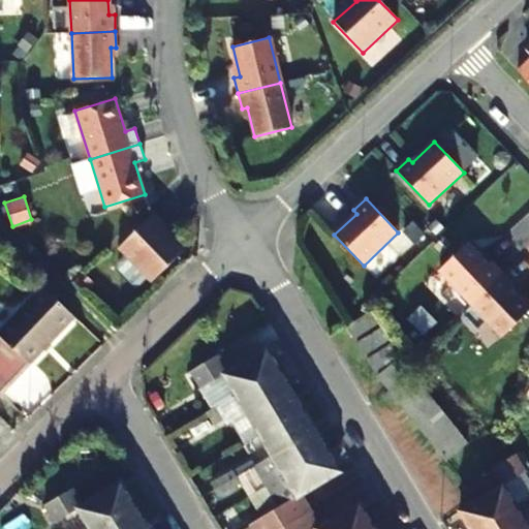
[(164,226),(153,214),(119,247),(152,282),(182,252),(161,229),(164,226)]
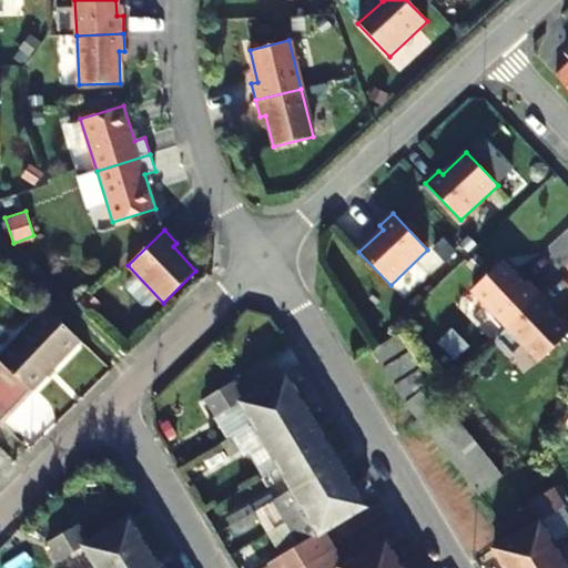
[(505,326),(539,294),(527,281),(523,285),(500,262),(470,291),(505,326)]
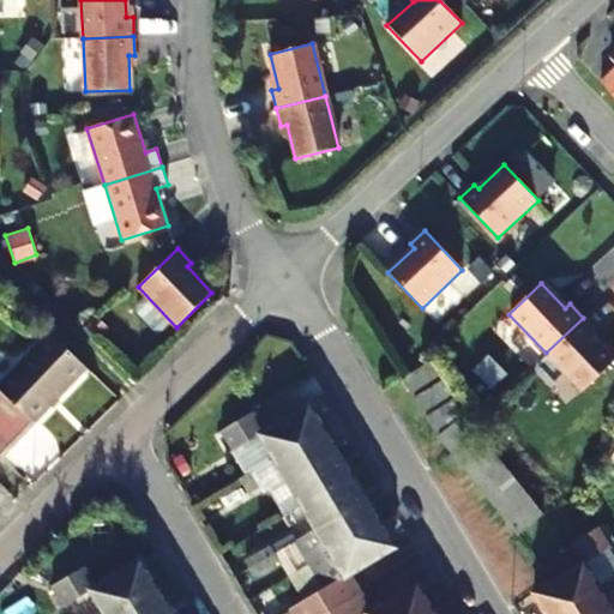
[(596,331),(583,318),(546,353),(583,391),(613,361),(613,360),(591,336),(596,331)]
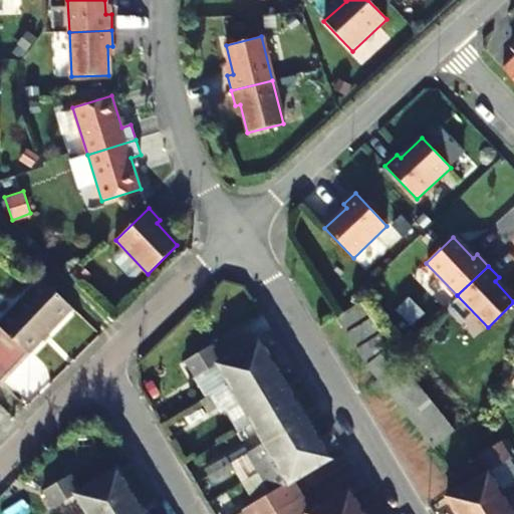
[(0,381),(69,309),(38,280),(0,320),(0,381)]
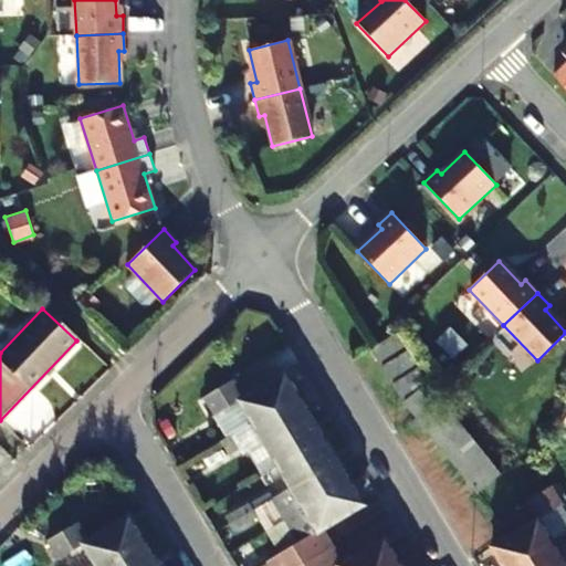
[(370,352),(378,364),(399,352),(389,339),(370,352)]
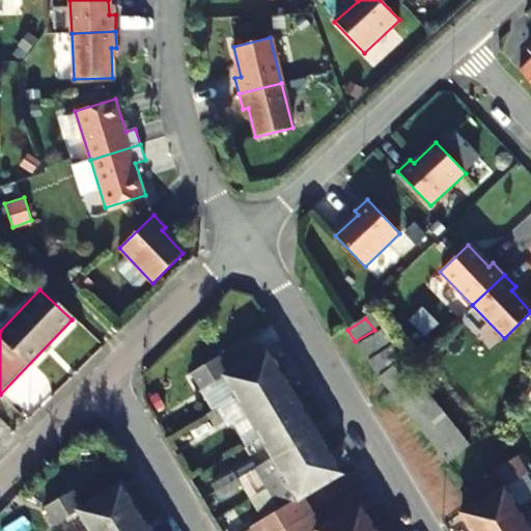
[(357,346),(364,359),(387,345),(378,334),(357,346)]
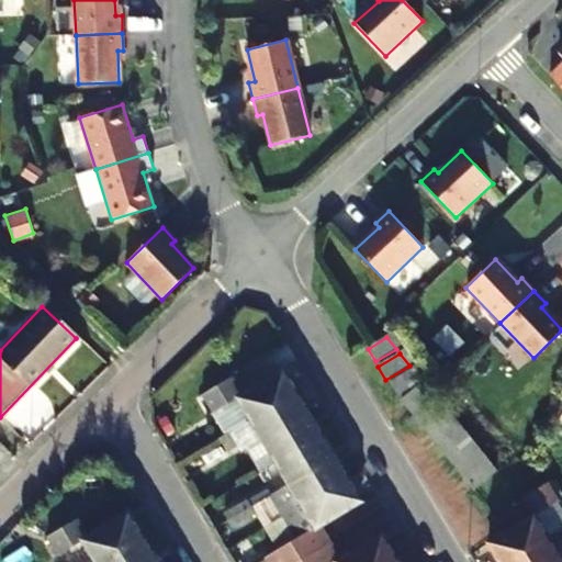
[(389,384),(396,397),(423,382),(413,369),(389,384)]
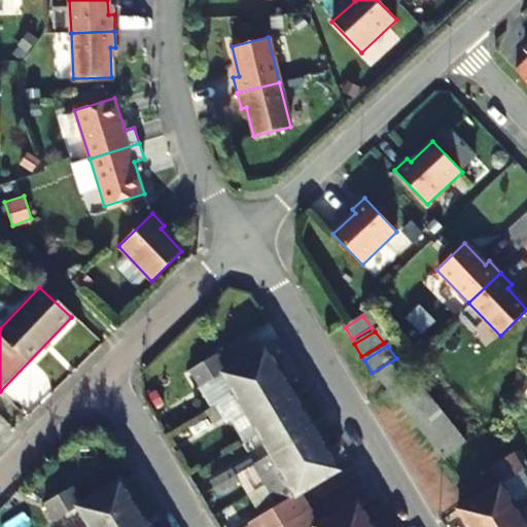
[(277,370),(265,349),(225,372),(220,375),(234,395),(277,370)]
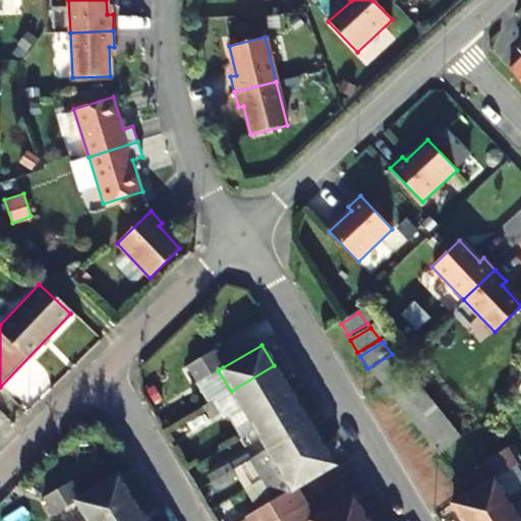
[(184,366),(194,384),(218,370),(223,367),(213,351),(184,366)]
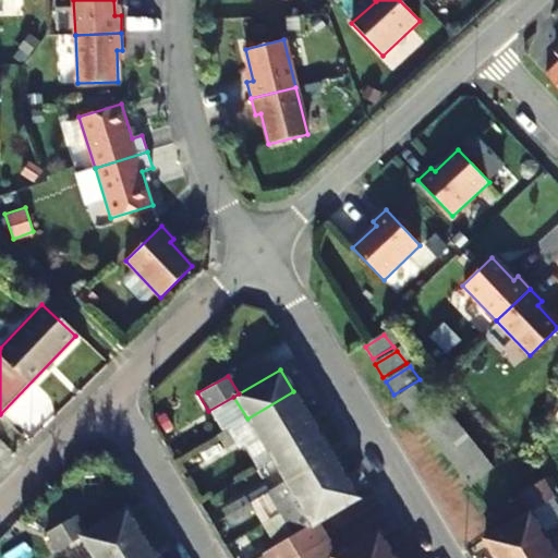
[(397,400),(407,411),(429,391),(421,380),(397,400)]
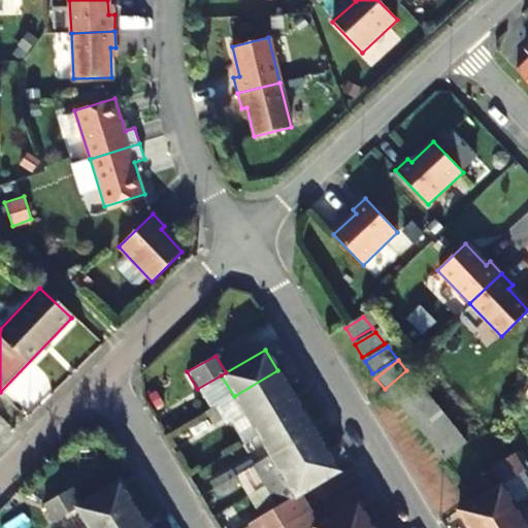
[(245,416),(290,390),(277,370),(234,396),(245,416)]
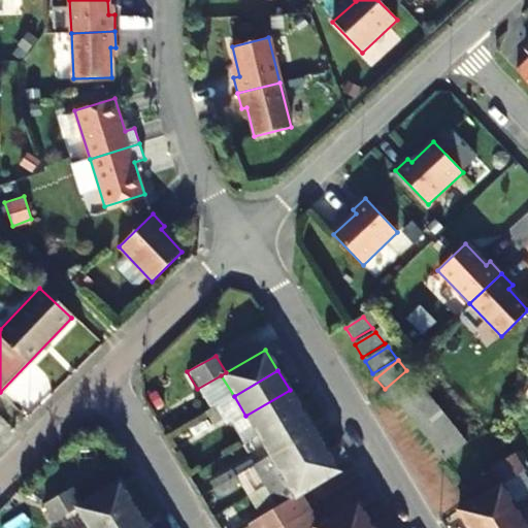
[(385,389),(393,399),(415,381),(406,370),(385,389)]
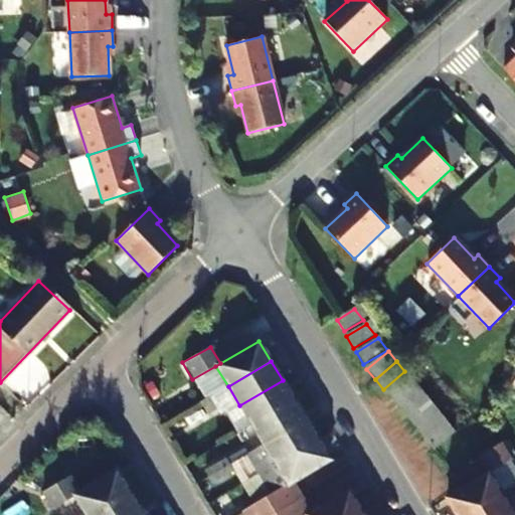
[(383,389),(391,400),(412,382),(404,371),(383,389)]
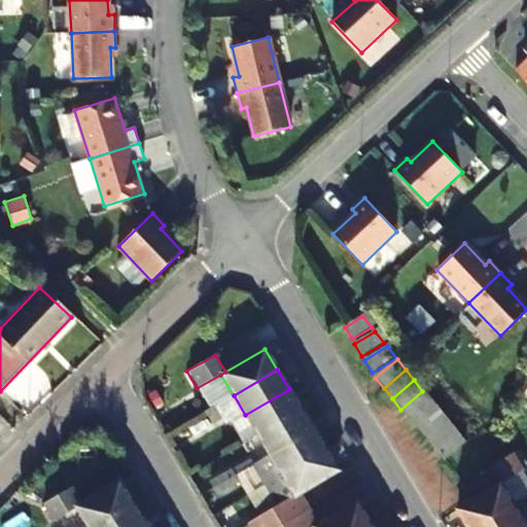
[(289,389),(245,415),(257,436),(302,410),(289,389)]
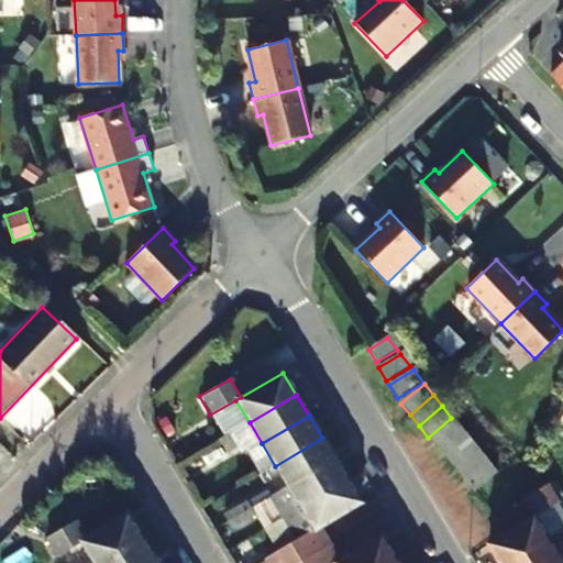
[(428,438),(435,448),(460,428),(451,418),(428,438)]
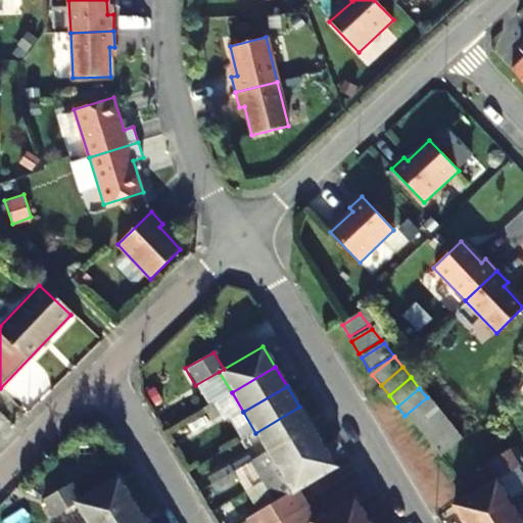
[(405,416),(415,427),(436,410),(427,397),(405,416)]
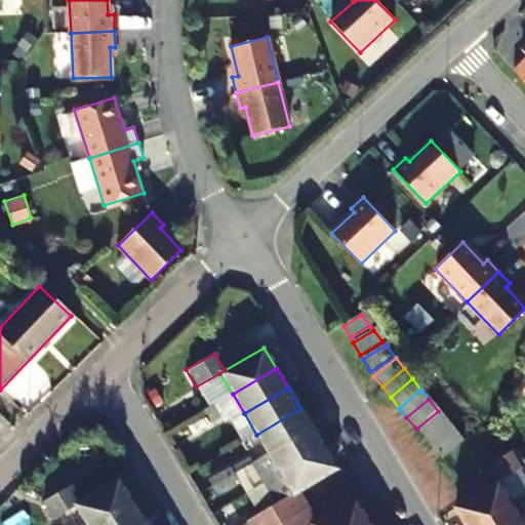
[(214,405),(202,412),(208,425),(221,417),(214,405)]
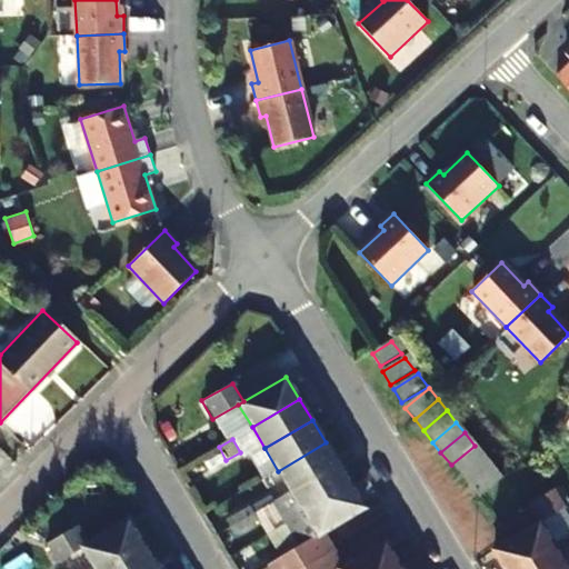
[(291,492),(338,463),(326,442),(278,471),(291,492)]
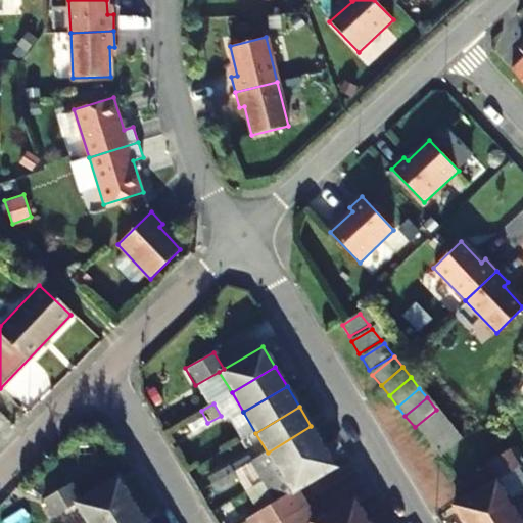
[(415,427),(422,437),(444,419),(436,410),(415,427)]
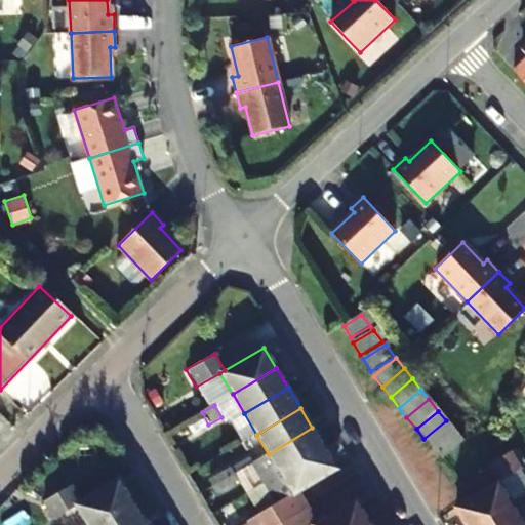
[(244,413),(229,423),(241,444),(256,435),(244,413)]
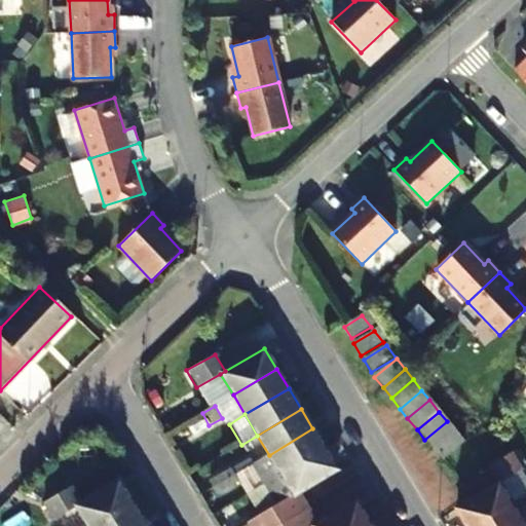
[(424,440),(434,451),(456,434),(447,421),(424,440)]
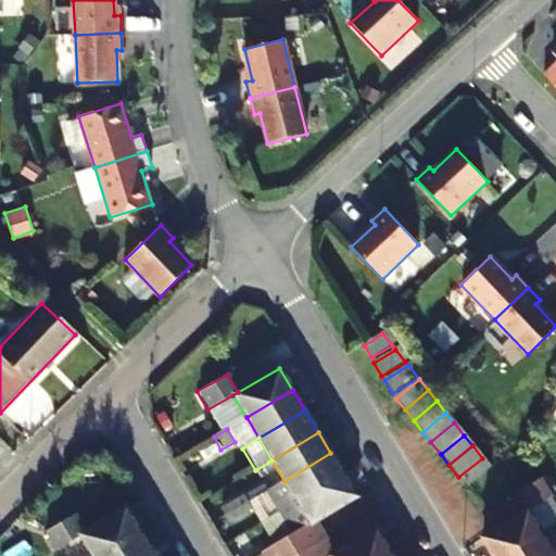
[(285,481),(265,493),(277,513),(342,474),(330,453),(285,481)]
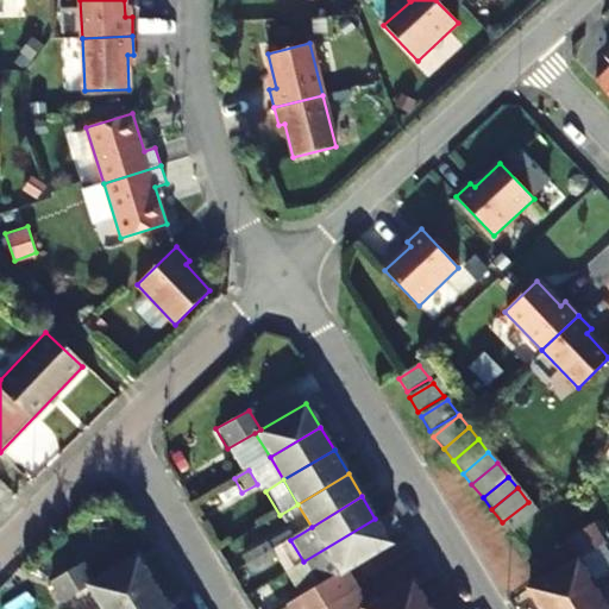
[(528,502),(502,522),(512,533),(537,513),(528,502)]
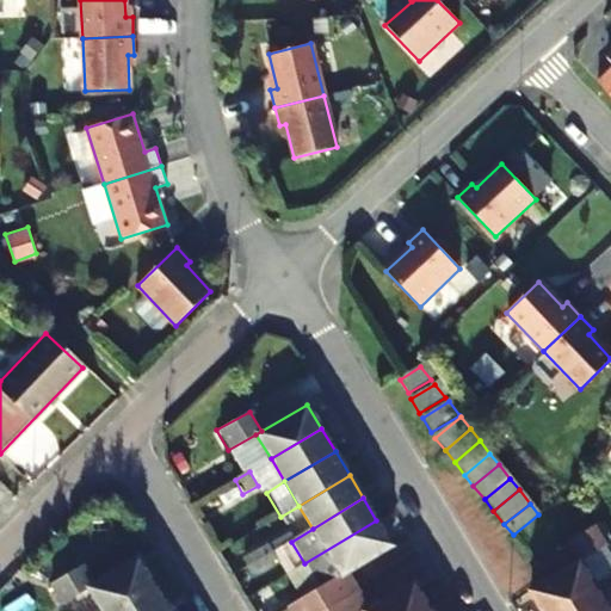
[(304,563),(319,587),(314,591),(326,610),(358,592),(346,572),(390,544),(376,520),(304,563)]
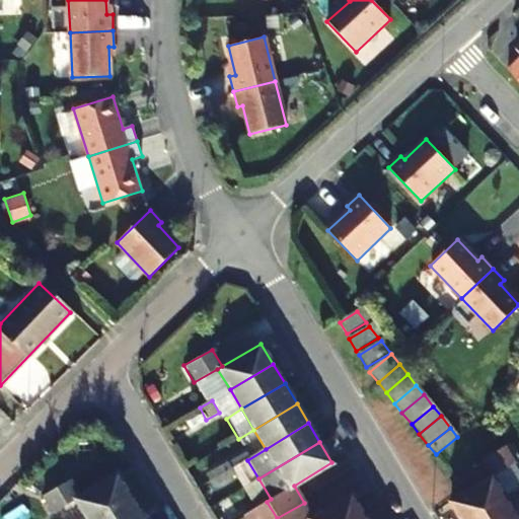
[(514,464),(504,447),(475,464),(485,482),(492,477),(514,464)]
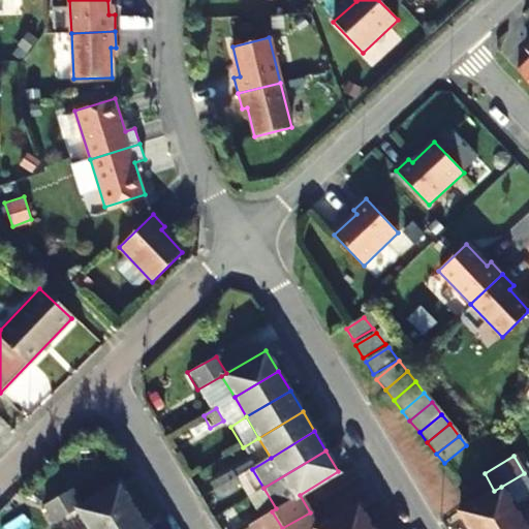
[(230,474),(210,487),(213,492),(234,480),(230,474)]
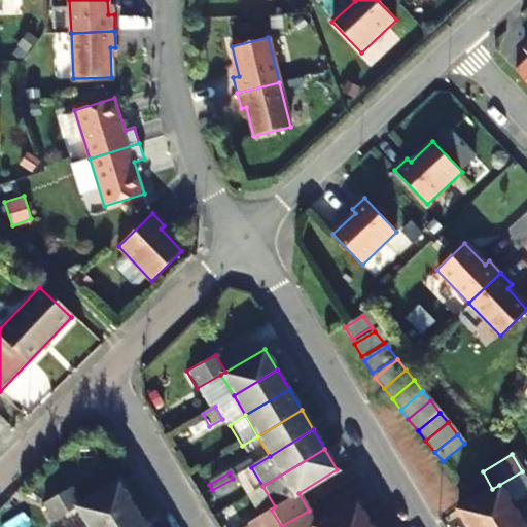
[(216,497),(237,485),(233,479),(212,490),(216,497)]
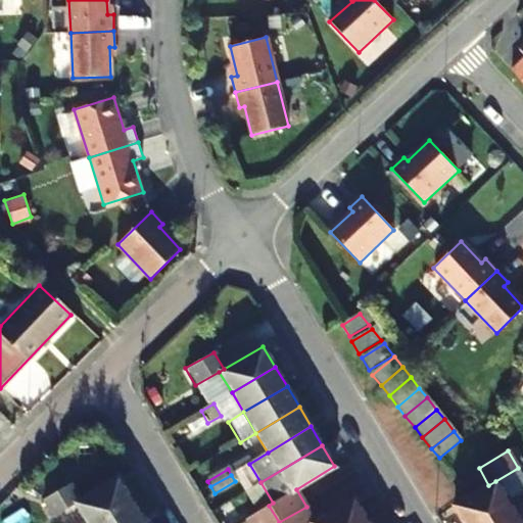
[(130,497),(119,478),(81,500),(76,503),(77,505),(88,522),(130,497)]
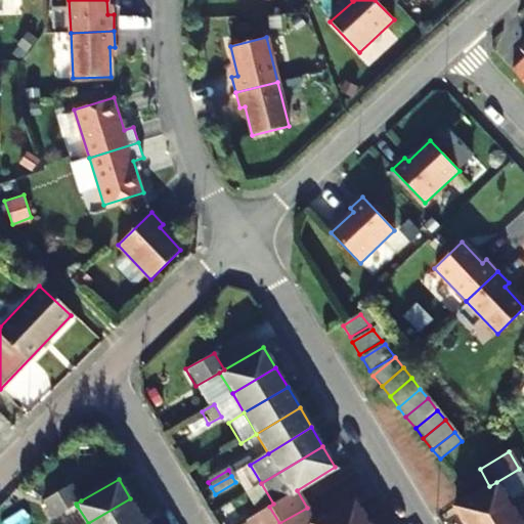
[(464,523),(473,523),(509,503),(496,482),(489,486),(453,507),(464,523)]
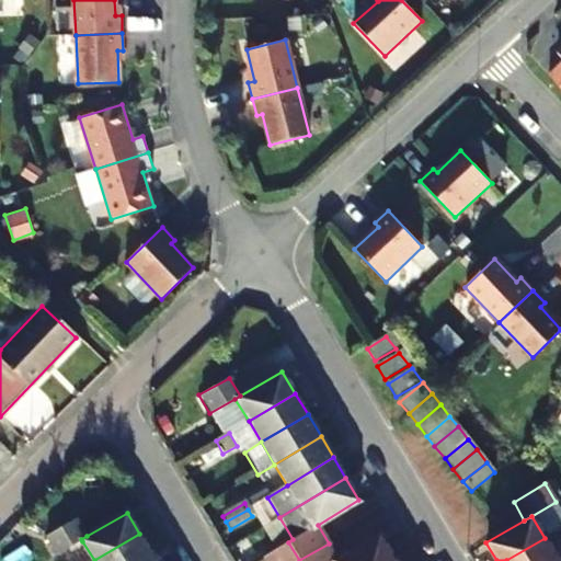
[(82,541),(81,539),(87,536),(77,519),(47,537),(57,556),(82,541)]
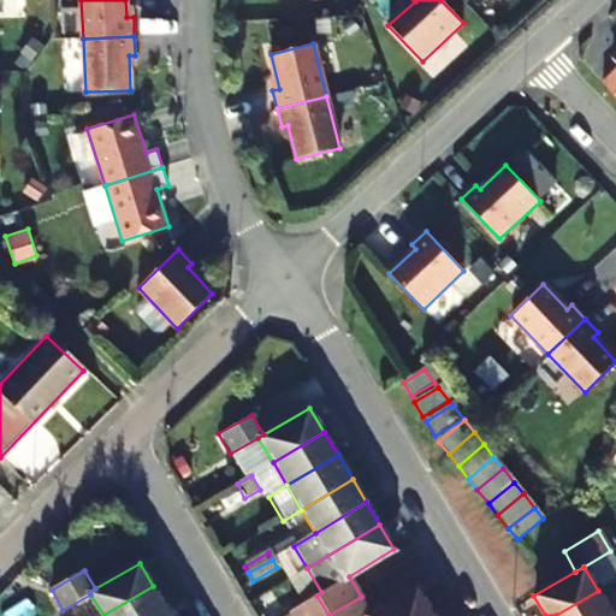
[(610,615),(615,612),(615,580),(598,591),(556,615),(610,615)]
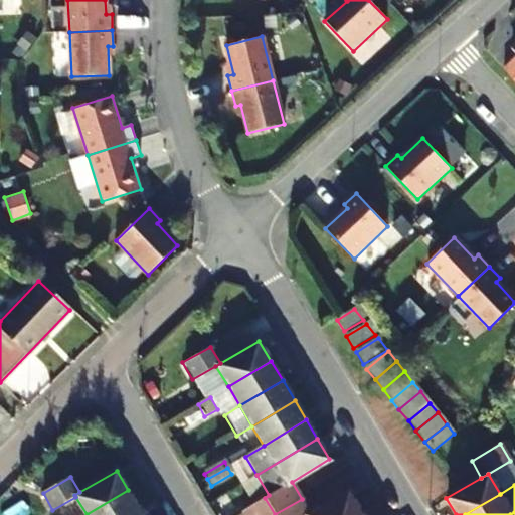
[(87,514),(133,514),(141,511),(128,490),(87,514)]
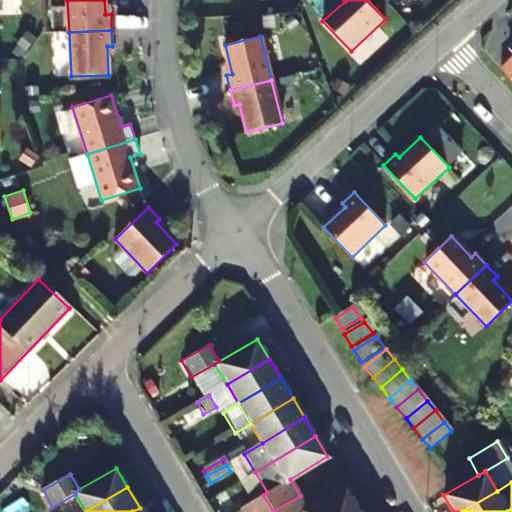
[(273,511),(354,511),(360,509),(348,489),(309,511),(300,496),(273,511)]
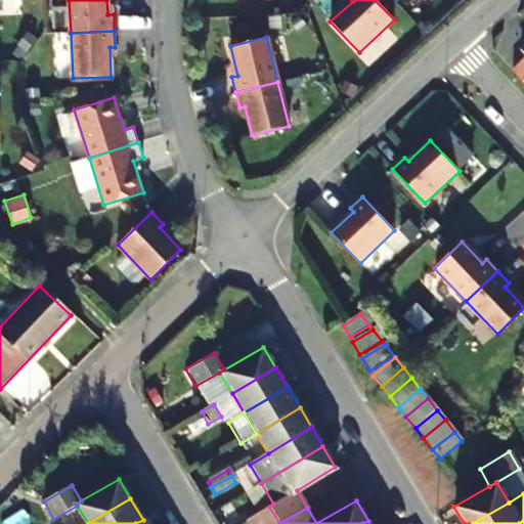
[(246,523),(278,523),(279,523),(269,507),(245,521),(246,523)]
